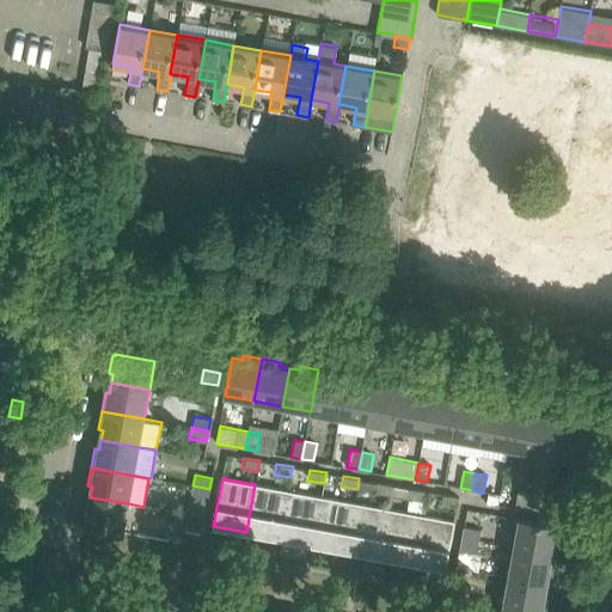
[(391,495),(392,484),(377,482),(374,493),(391,495)]
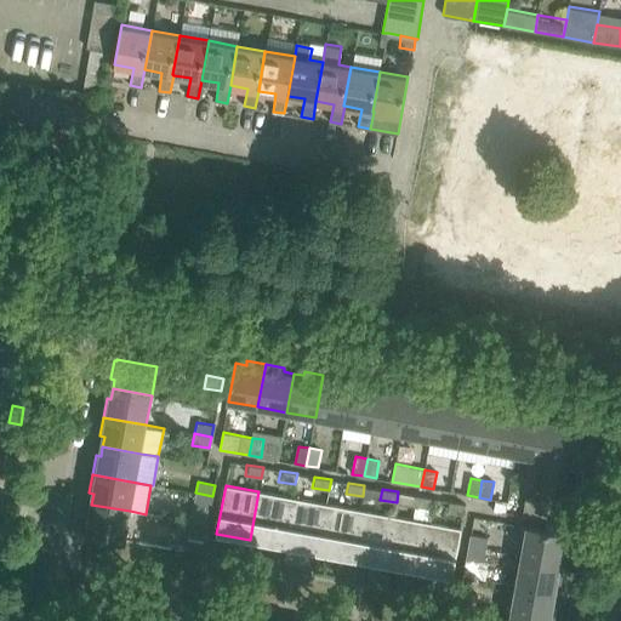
[(250,540),(284,546),(292,497),(258,491),(250,540)]
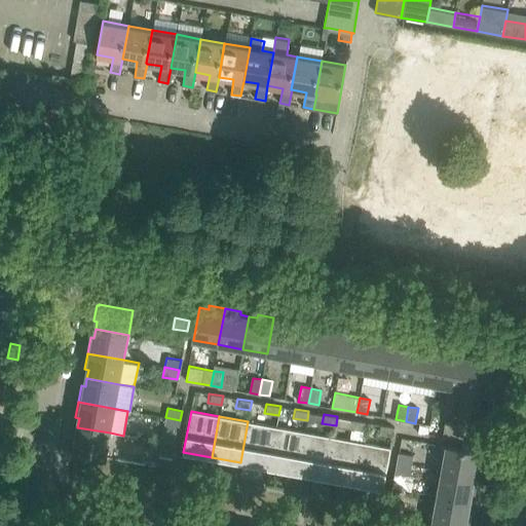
[(180,420),(165,417),(163,427),(178,430),(180,420)]
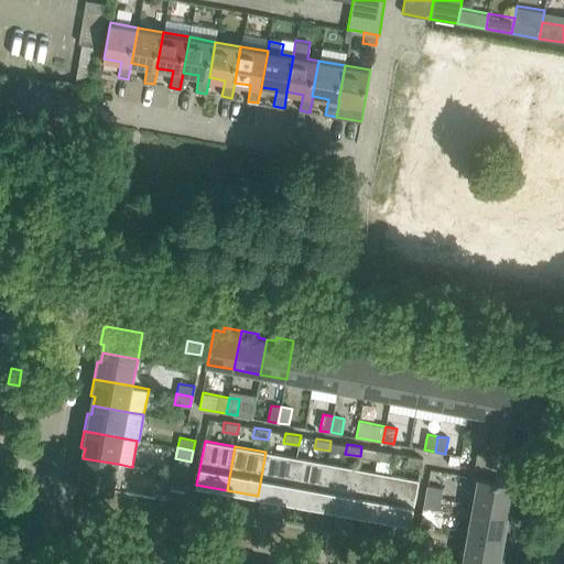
[(391,463),(392,453),(378,449),(376,459),(391,463)]
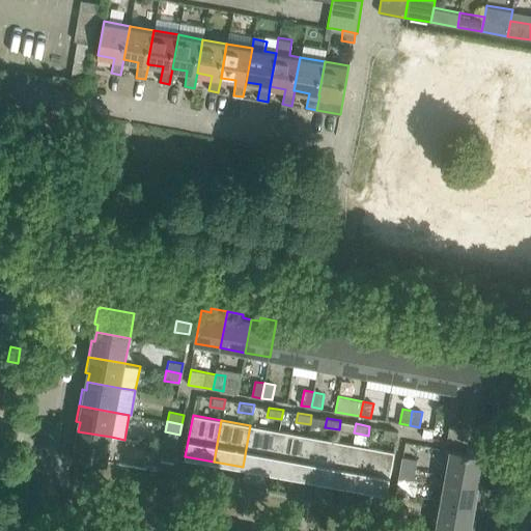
[(243,467),(272,472),(279,430),(250,425),(243,467)]
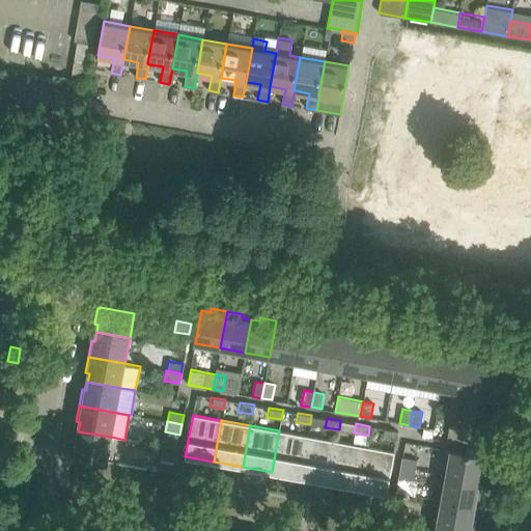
[(447,441),(457,443),(460,427),(450,426),(447,441)]
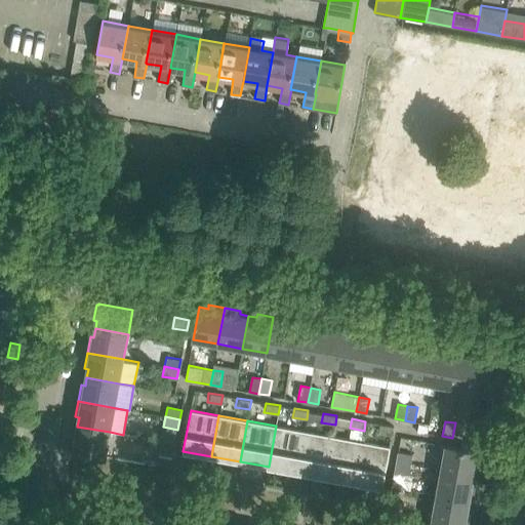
[(465,425),(455,422),(452,438),(461,439),(465,425)]
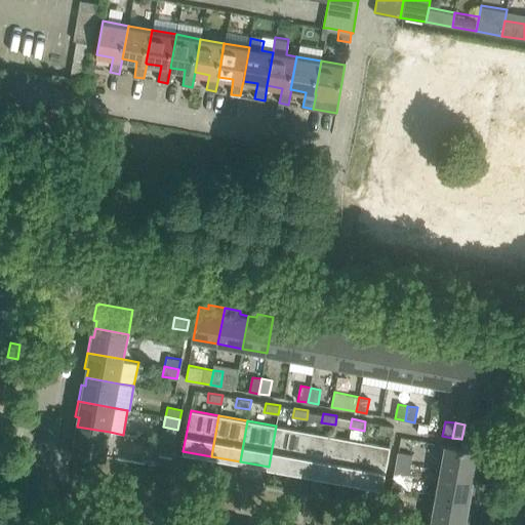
[(394,427),(379,423),(378,433),(392,436),(394,427)]
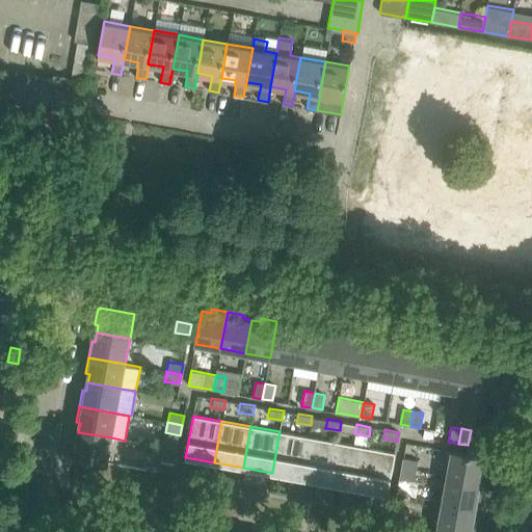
[(272,473),(301,478),(309,436),(280,431),(272,473)]
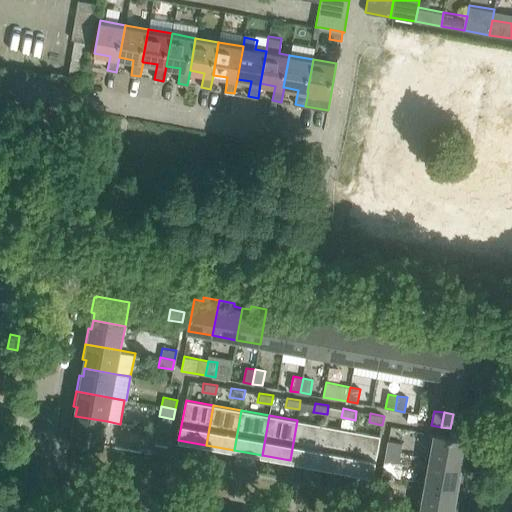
[(71,424),(68,438),(71,438),(70,439),(103,445),(107,421),(75,416),(74,423),(71,423),(70,424),(71,424)]
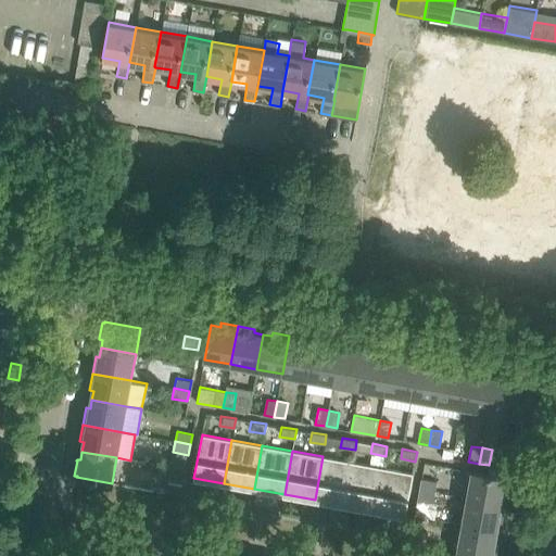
[(370,453),(368,465),(383,467),(386,456),(370,453)]
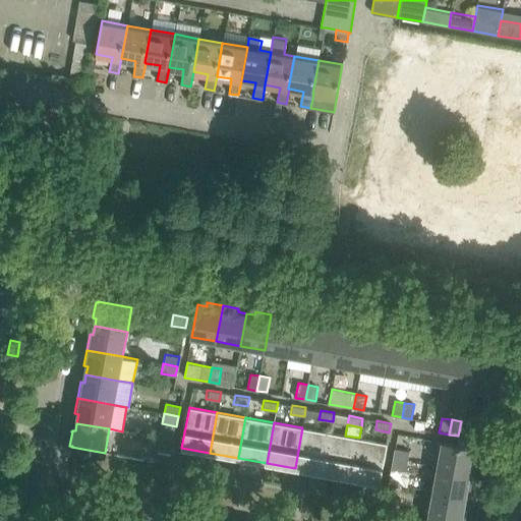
[(295,468),(324,473),(331,432),(302,427),(295,468)]
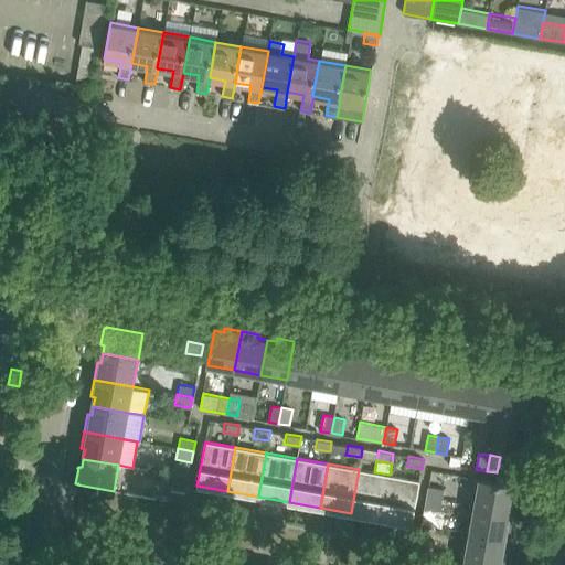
[(539,481),(542,466),(531,464),(528,479),(539,481)]
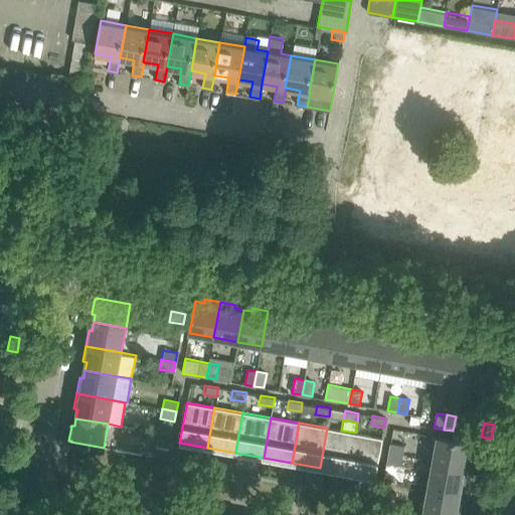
[(320,468),(347,473),(355,433),(341,431),(327,427),(320,468)]
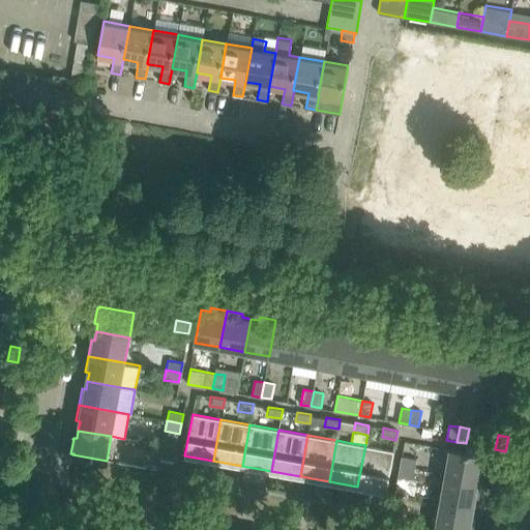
[(357,487),(386,492),(393,450),(365,445),(357,487)]
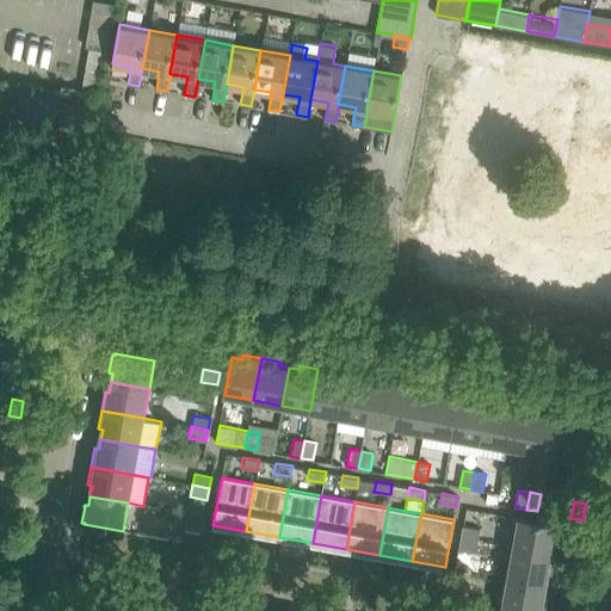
[(513,547),(555,554),(559,536),(555,535),(556,525),(518,518),(513,547)]
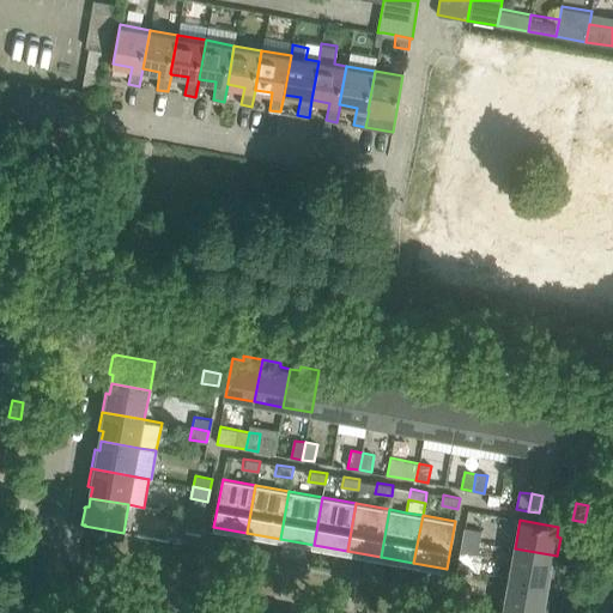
[(465,527),(462,539),(479,541),(481,530),(465,527)]
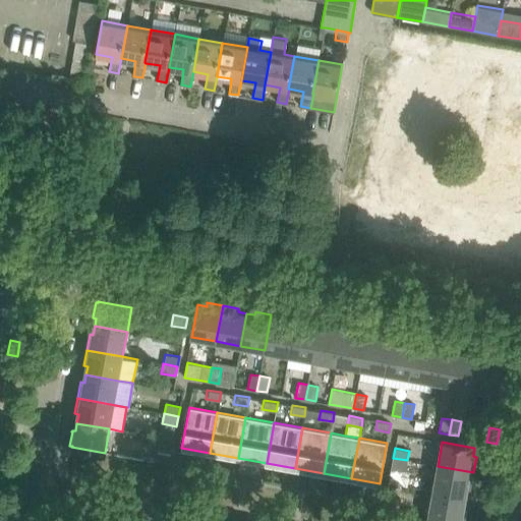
[(157,452),(156,462),(170,465),(172,455),(157,452)]
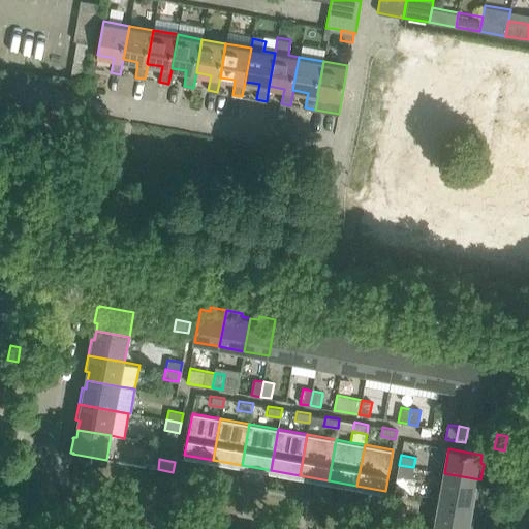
[(412,477),(413,467),(399,465),(397,475),(412,477)]
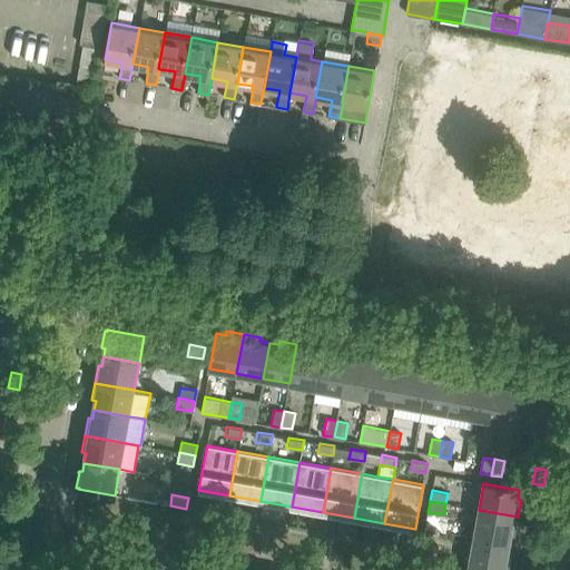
[(474,536),(510,542),(511,533),(514,534),(518,517),(479,510),(474,536)]
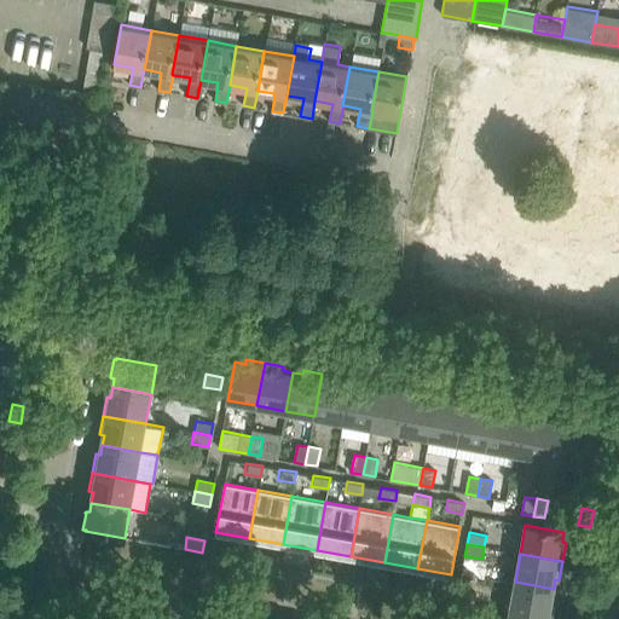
[(555,600),(551,599),(554,589),(515,582),(509,611),(553,618),(555,600)]
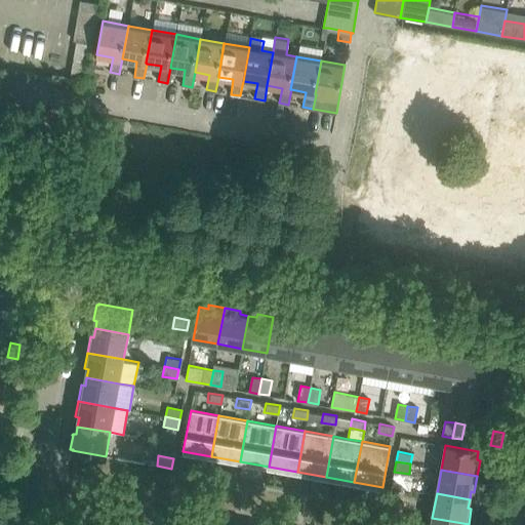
[(389,499),(388,510),(402,513),(403,502),(389,499)]
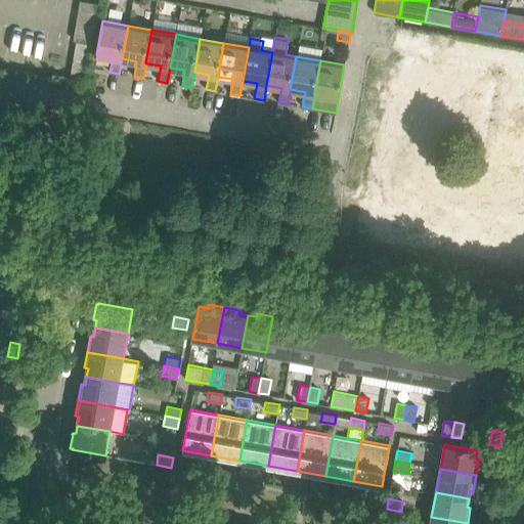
[(387,509),(385,519),(399,521),(401,512),(387,509)]
